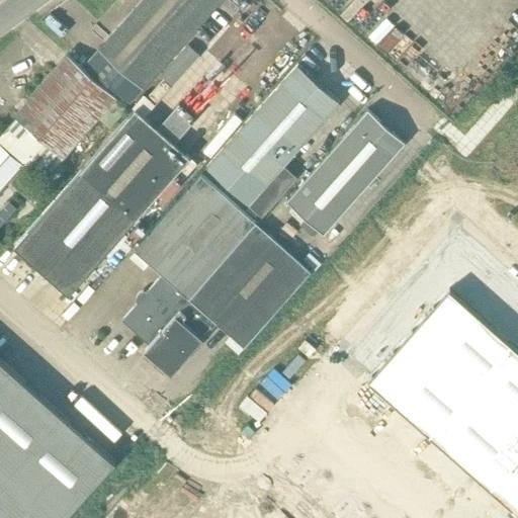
[(141,0),(99,47),(86,62),(130,101),(143,87),(219,0),(141,0)]
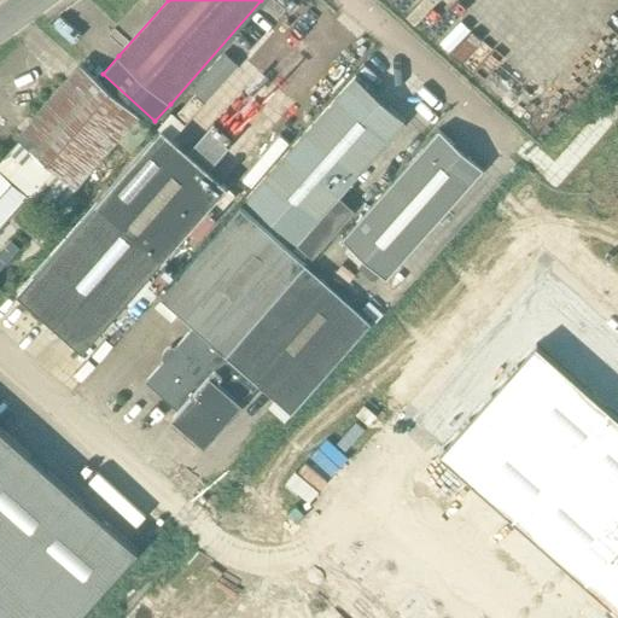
[(207,100),(238,65),(223,52),(192,87),(207,100)]
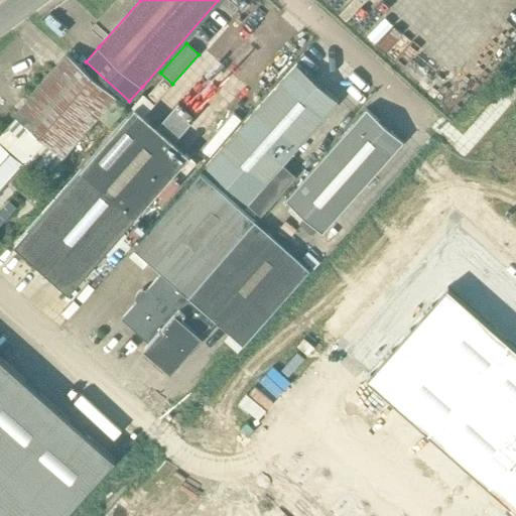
[(110,127),(126,109),(114,98),(116,96),(67,52),(13,113),(17,116),(43,140),(50,146),(52,148),(62,157),(88,127),(98,116),(110,127)]
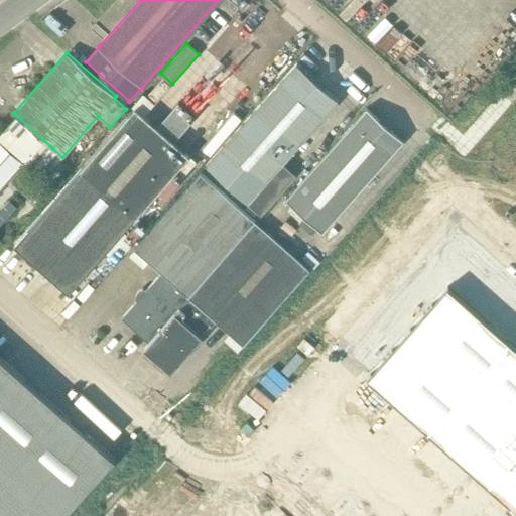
[(261,215),(296,175),(284,164),(338,101),(297,65),(209,168),(261,215)]
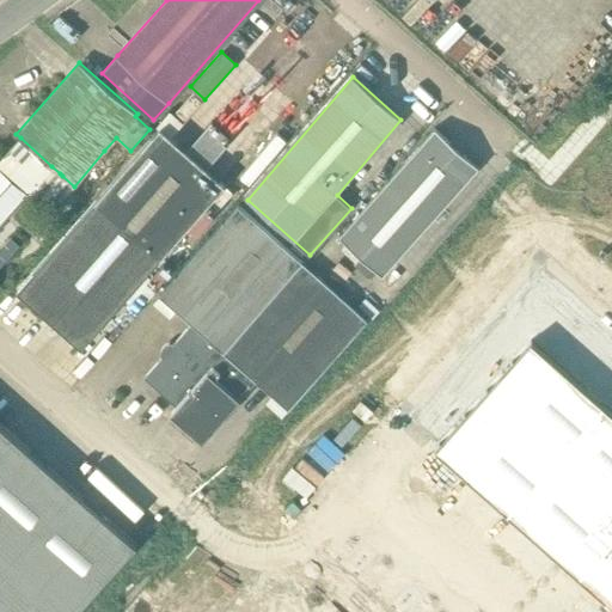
[(193,95),(173,115),(183,123),(201,103),(193,95)]
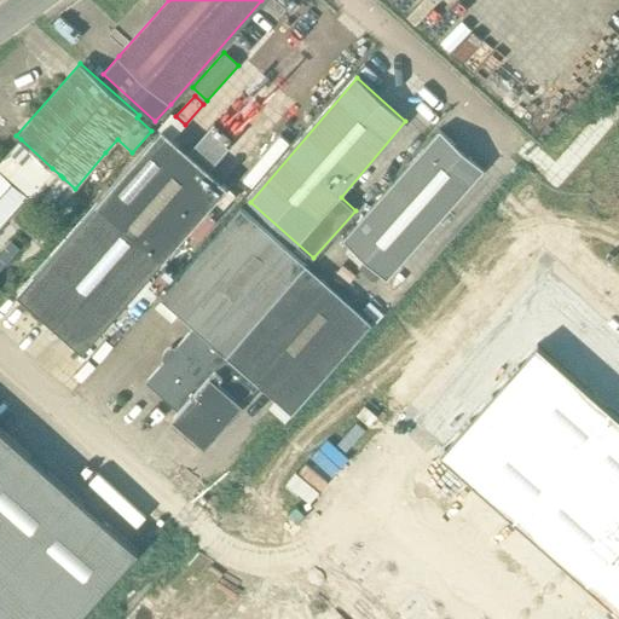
[(160,127),(161,128),(173,138),(185,125),(175,116),(172,113),(160,127)]
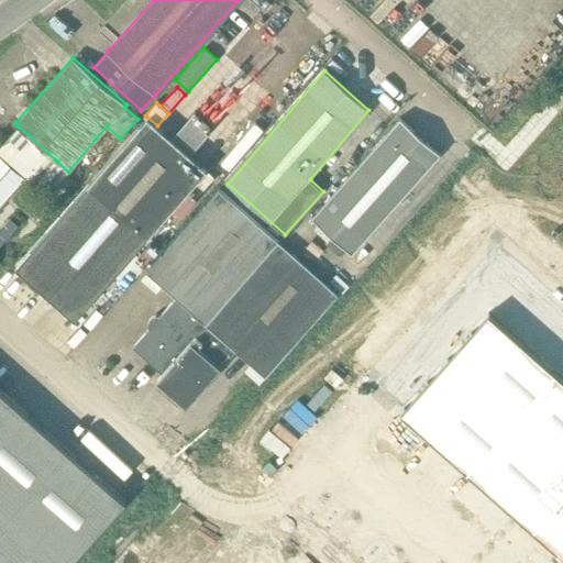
[(146,117),(88,183),(147,235),(206,169),(190,155),(212,131),(194,114),(172,139),(157,125),(146,117)]
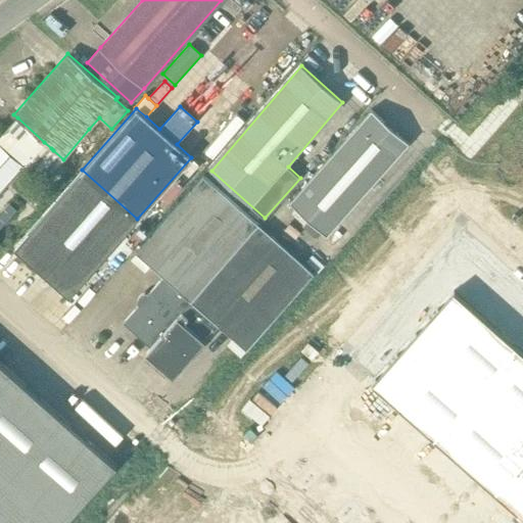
[(327,235),(409,143),(371,109),(289,201),(327,235)]
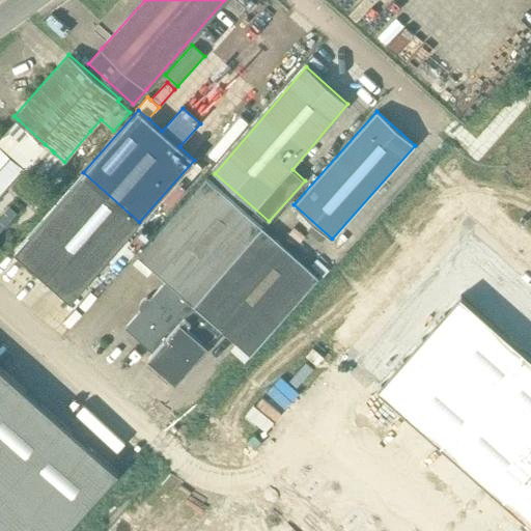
[(18,119),(0,139),(0,144),(40,182),(45,185),(64,162),(54,152),(52,150),(45,144),(18,119)]
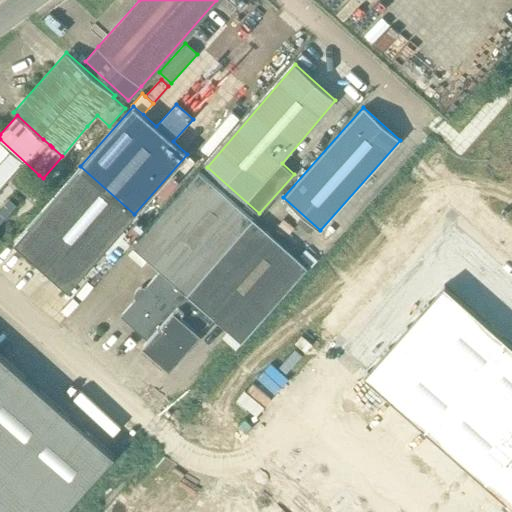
[(0,186),(21,163),(0,143),(0,186)]
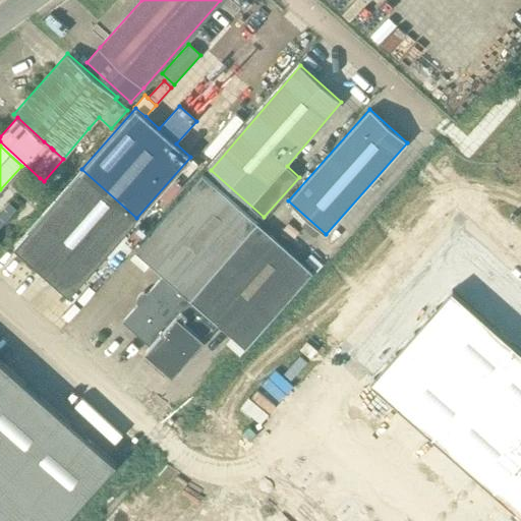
[(74,177),(14,246),(54,281),(69,295),(130,226),(136,218),(81,169),(74,177)]
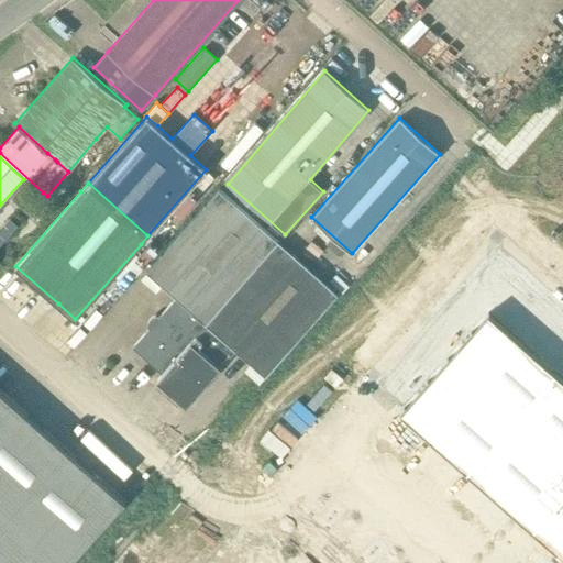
[(264,375),(338,293),(219,188),(146,271),(176,297),(158,316),(163,319),(153,331),(148,328),(133,346),(162,373),(156,379),(186,405),(221,366),(235,350),(264,375)]
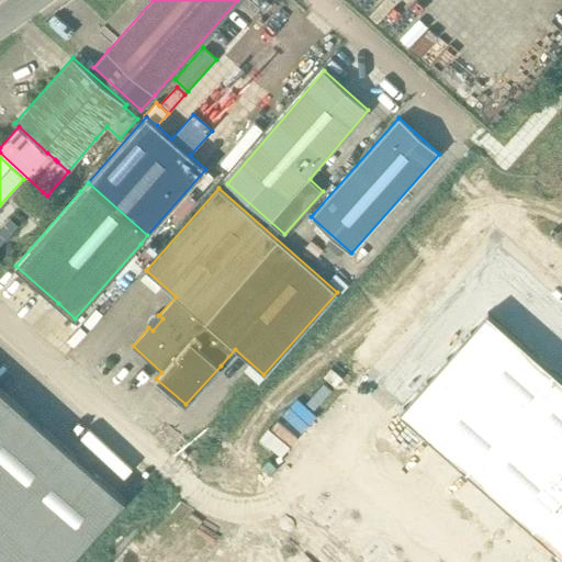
[(561,378),(487,312),(398,412),(553,550),(551,552),(561,561),(561,378)]
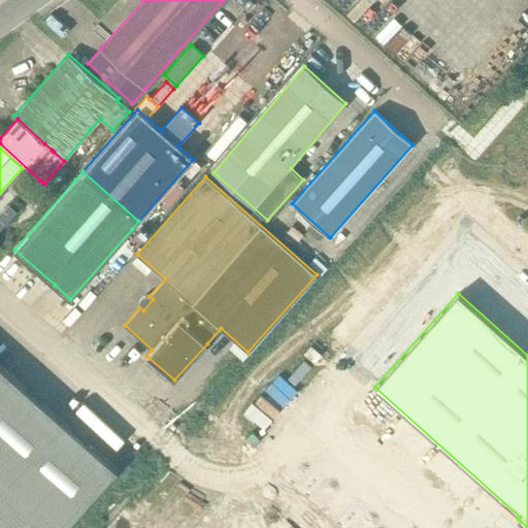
[(64,527),(117,470),(22,386),(0,365),(0,527),(64,527)]
